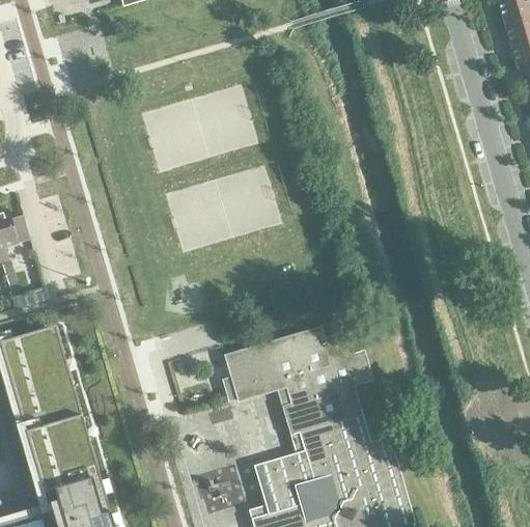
[(503,21),(529,12),(529,0),(497,0),(503,21)]
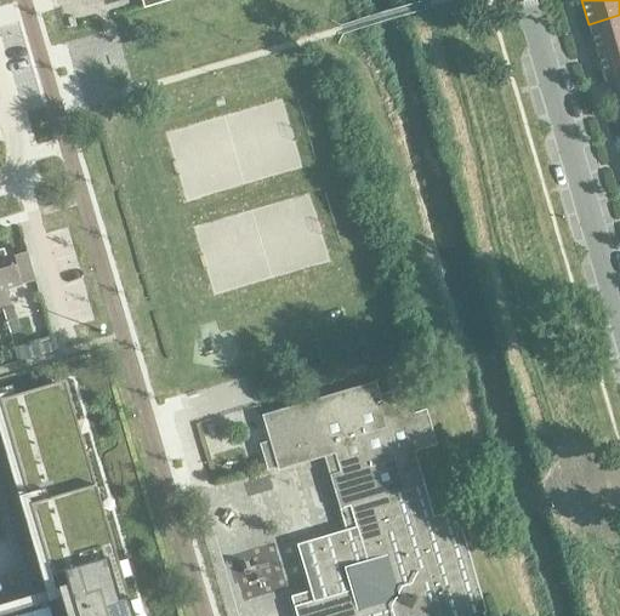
[(596,51),(619,44),(619,15),(589,24),(596,51)]
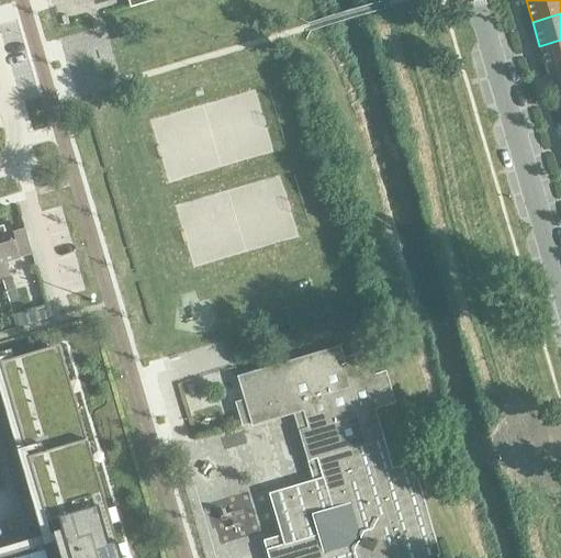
[(560,66),(560,40),(539,46),(547,71),(554,69),(554,68),(560,66)]
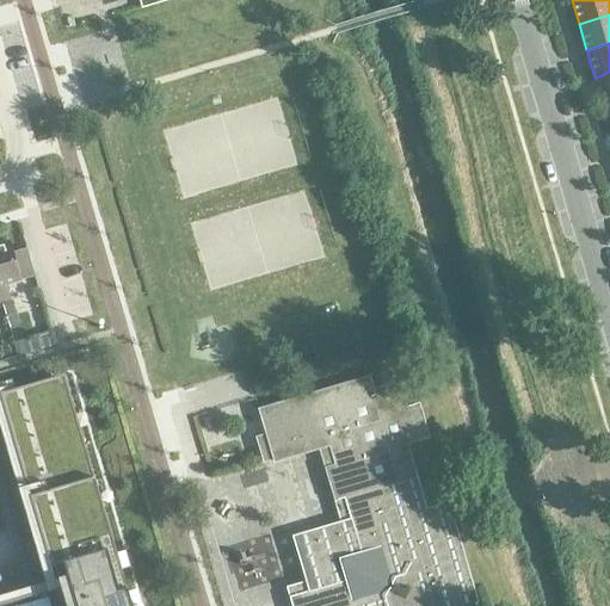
[(0,300),(8,297),(5,282),(19,277),(14,263),(26,259),(24,249),(12,253),(7,237),(0,240),(0,300)]
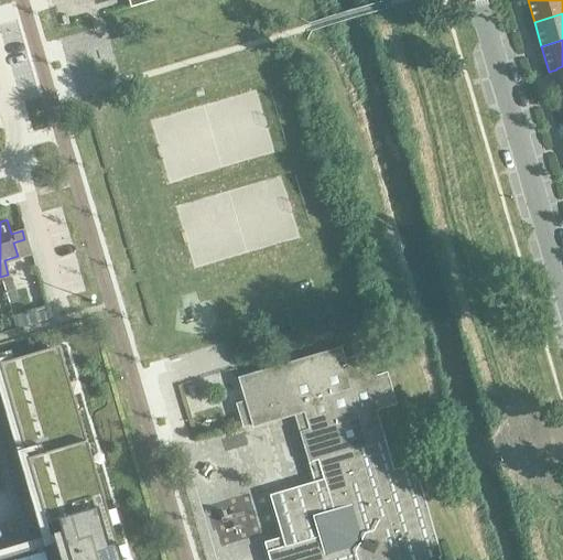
[(69,234),(54,236),(56,249),(71,247),(69,234)]
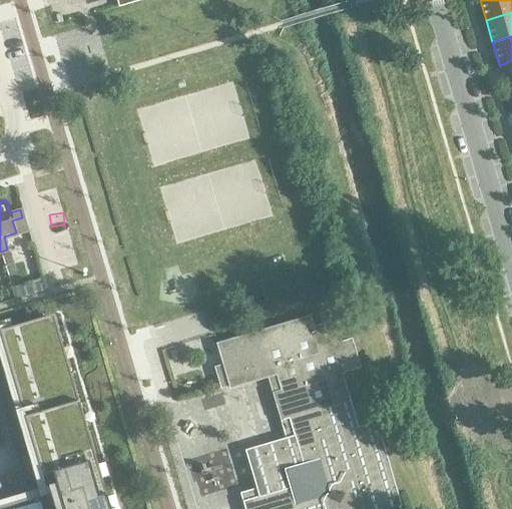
[(109,508),(94,457),(88,459),(46,315),(0,328),(0,333),(41,475),(51,472),(62,508),(109,508)]
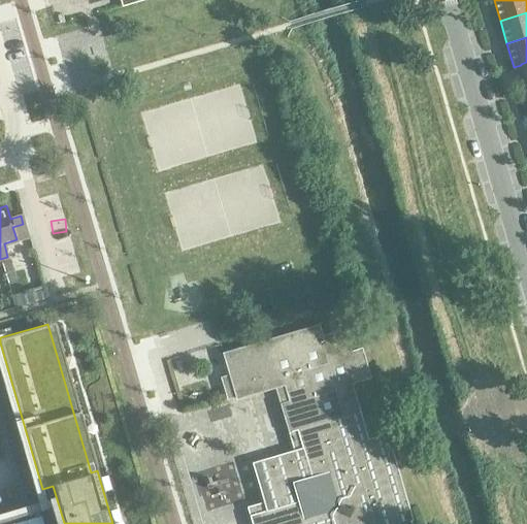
[(321,334),(319,325),(222,353),(234,395),(273,384),(287,430),(356,410),(348,383),(367,377),(359,347),(350,350),(346,335),(337,329),(321,334)]
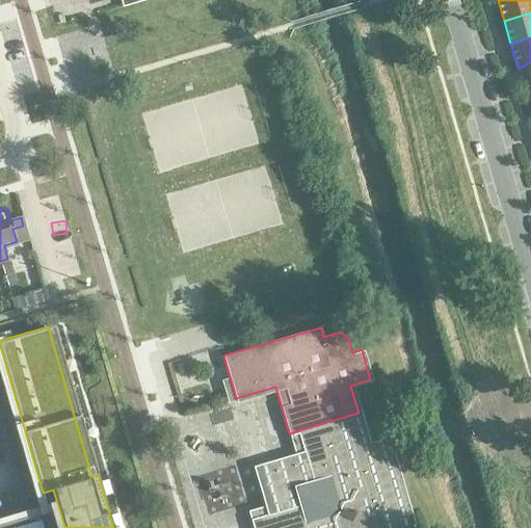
[(267,503),(264,504),(248,509),(253,523),(262,520),(264,527),(413,527),(387,436),(367,442),(359,413),(289,433),(295,452),(256,464),(267,503)]
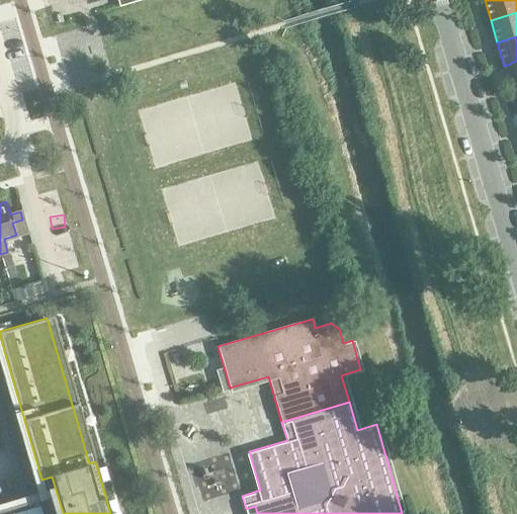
[(41,513),(38,504),(8,512),(8,513),(41,513)]
